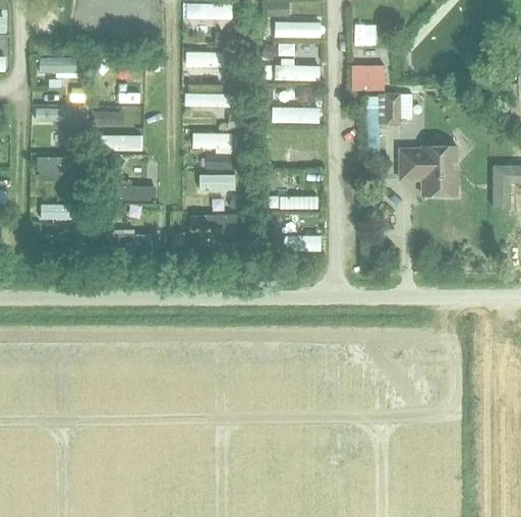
[(183,0),(182,18),(221,20),(222,0),(183,0)]
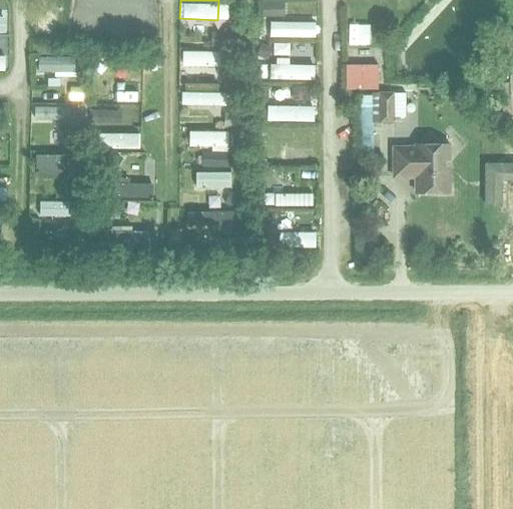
[(273,7),(264,7),(264,22),(273,22),(273,7)]
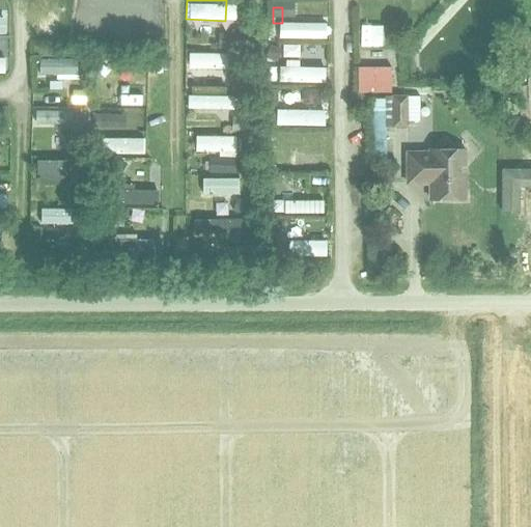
[(285,38),(320,38),(320,25),(285,24),(285,38)]
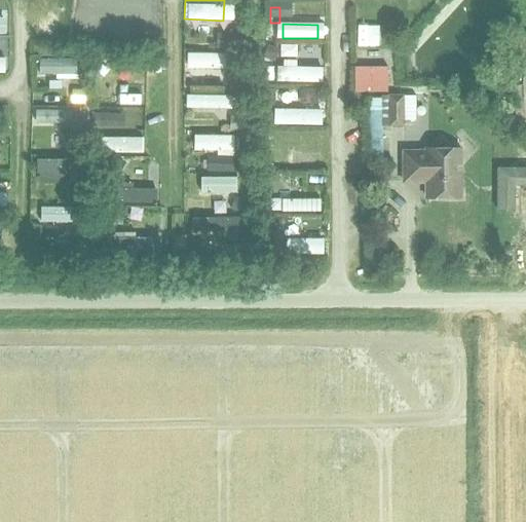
[(353,26),(353,47),(374,47),(373,26),(353,26)]
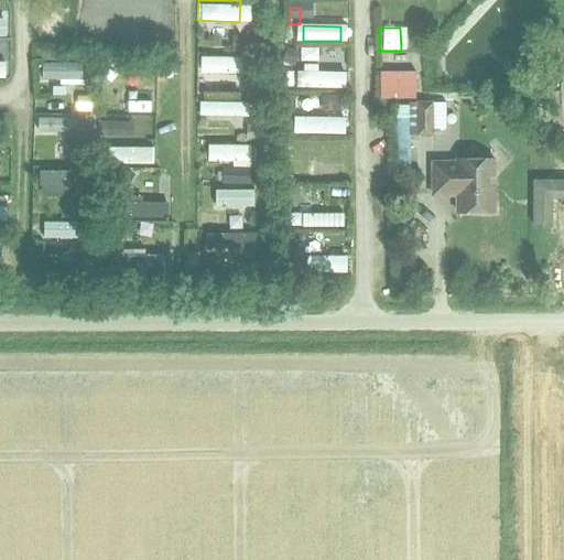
[(251,41),(248,40),(248,56),(260,56),(263,56),(263,33),(260,33),(251,33),(251,41)]
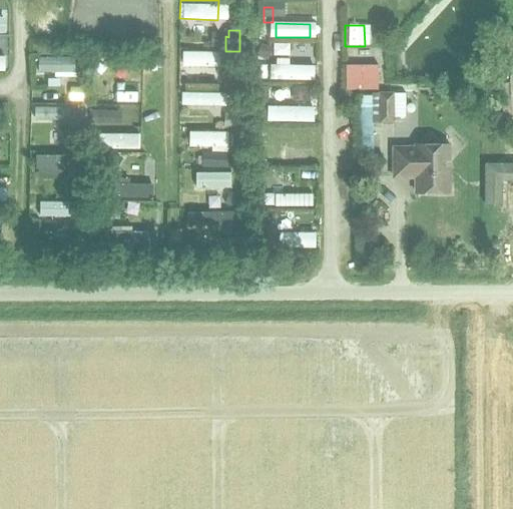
[(207,46),(220,46),(220,33),(207,33),(207,46)]
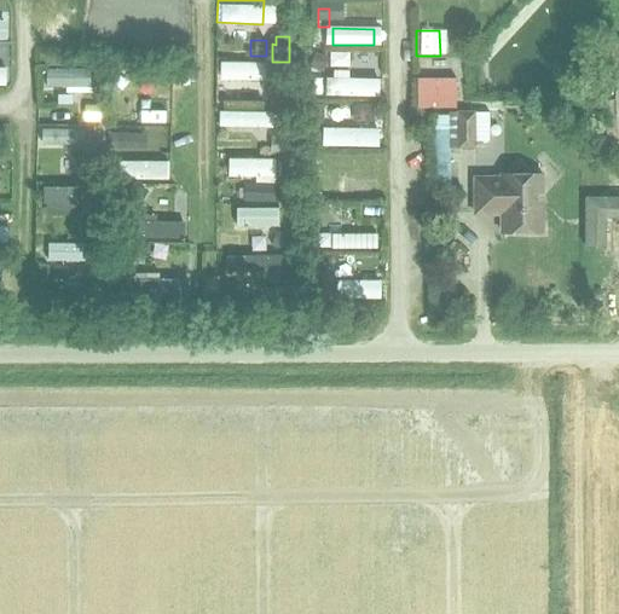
[(314,58),(311,71),(323,75),(328,63),(314,58)]
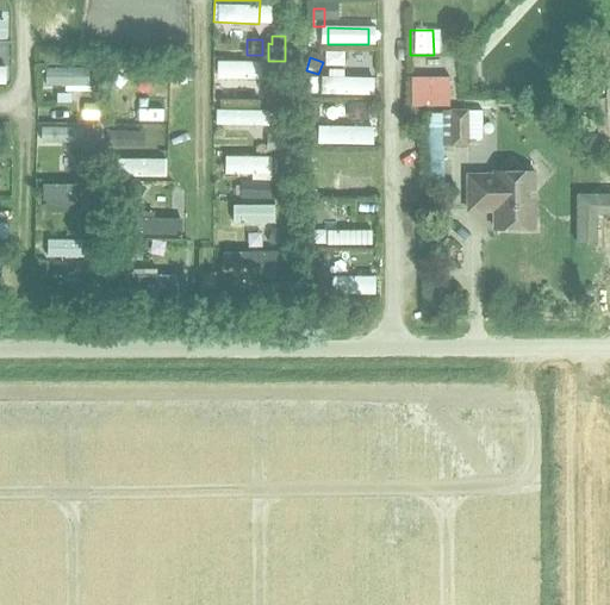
[(268,58),(213,60),(213,79),(268,79),(268,58)]
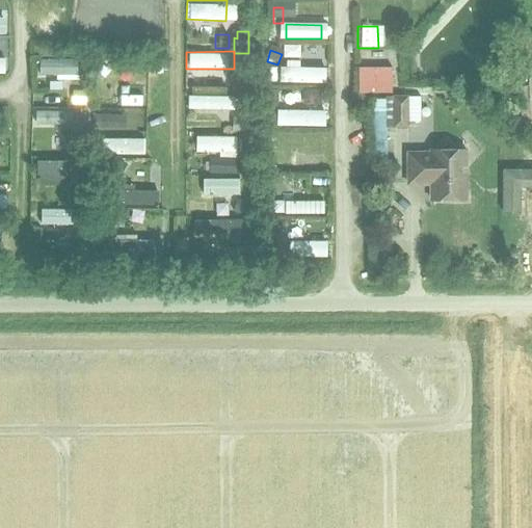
[(36,73),(65,73),(65,59),(36,59),(36,73)]
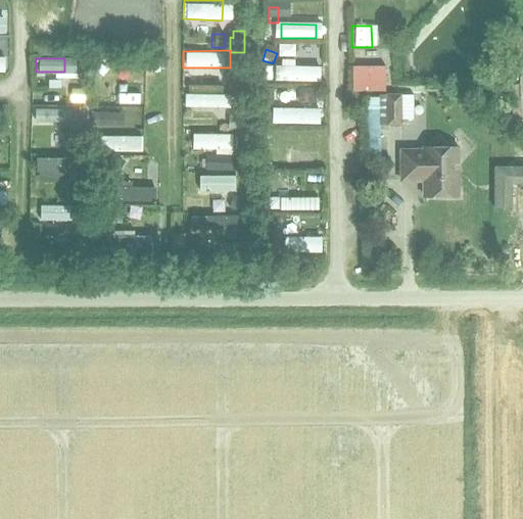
[(319,63),(276,64),(276,81),(319,80),(319,63)]
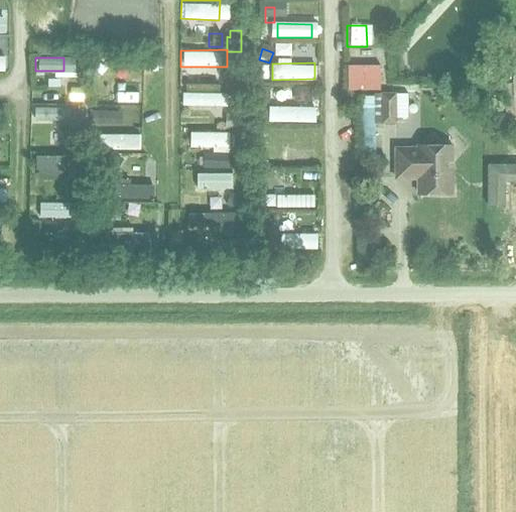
[(349,94),(381,93),(381,70),(349,70),(349,94)]
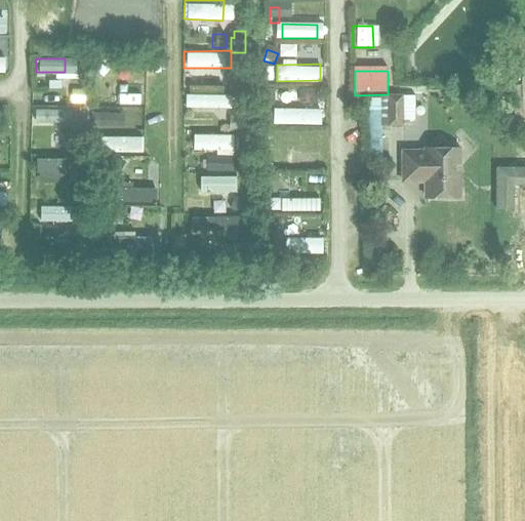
[(240,80),(232,80),(232,93),(240,93),(240,80)]
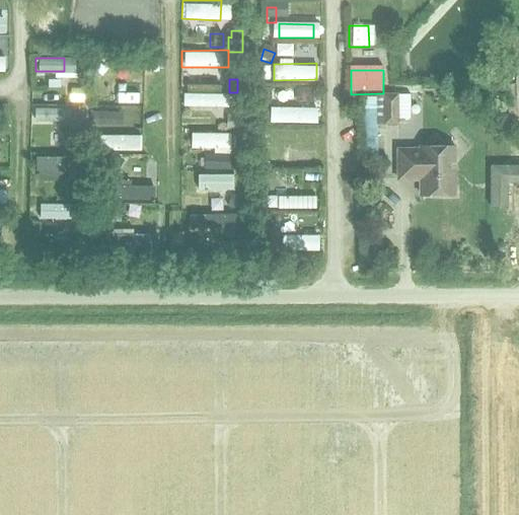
[(112,83),(112,95),(129,95),(129,83),(112,83)]
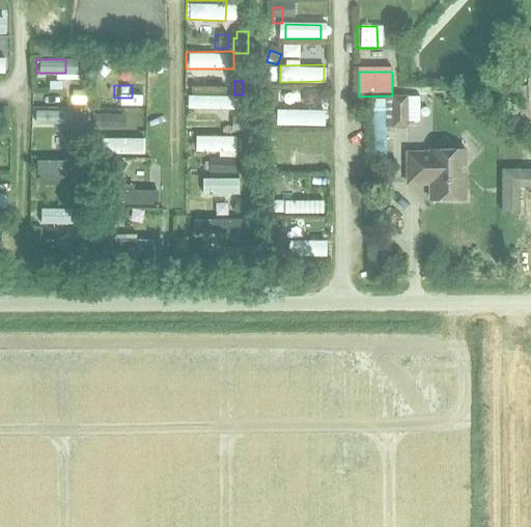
[(296,104),(296,90),(278,90),(278,104),(296,104)]
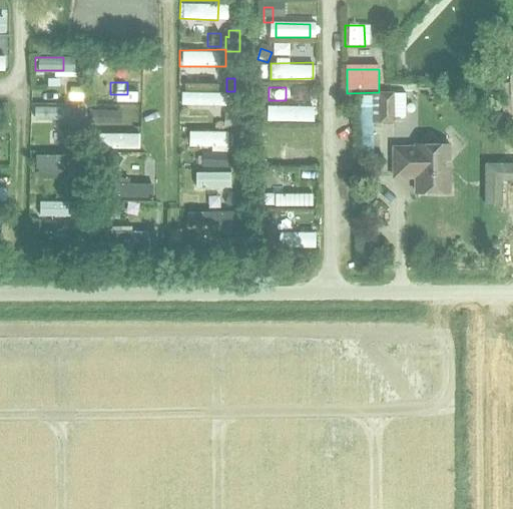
[(295,91),(295,104),(311,104),(311,91),(295,91)]
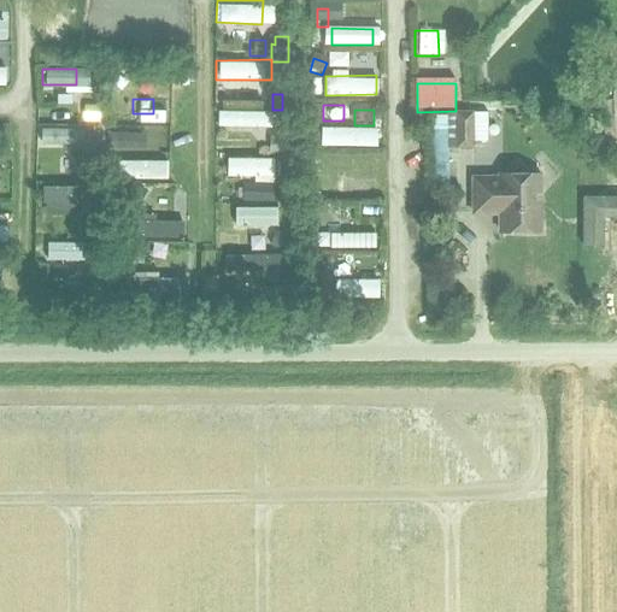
[(88,111),(88,127),(99,127),(100,112),(88,111)]
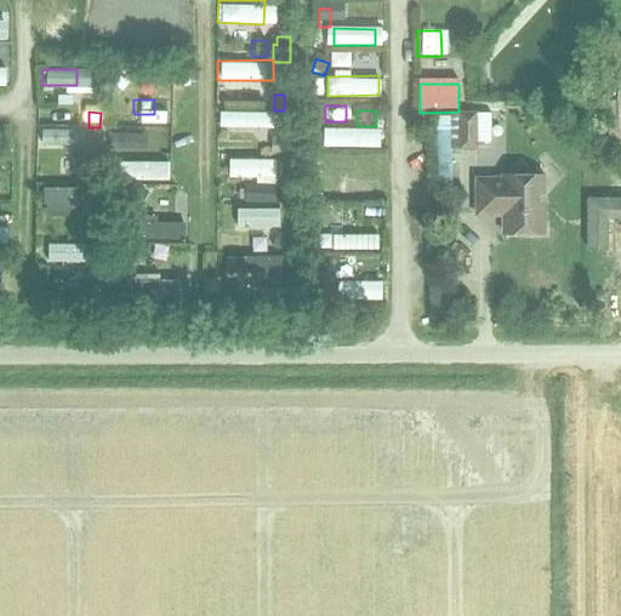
[(272,112),(216,112),(216,127),(272,127),(272,112)]
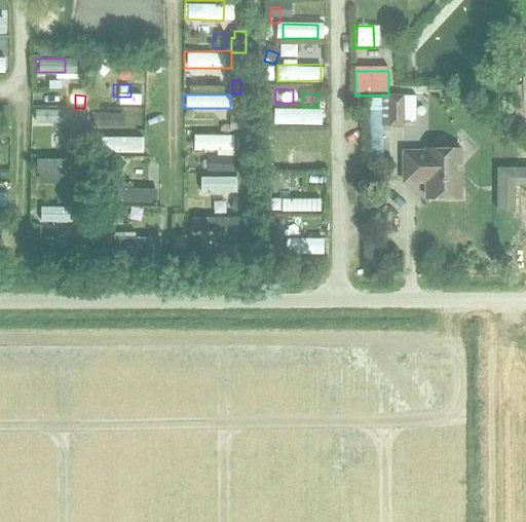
[(389,99),(382,99),(382,129),(389,129),(404,129),(404,99),(389,99)]
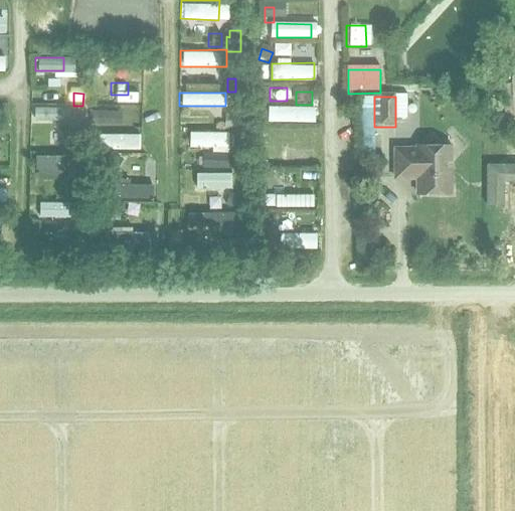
[(61,109),(30,109),(30,120),(61,120),(61,109)]
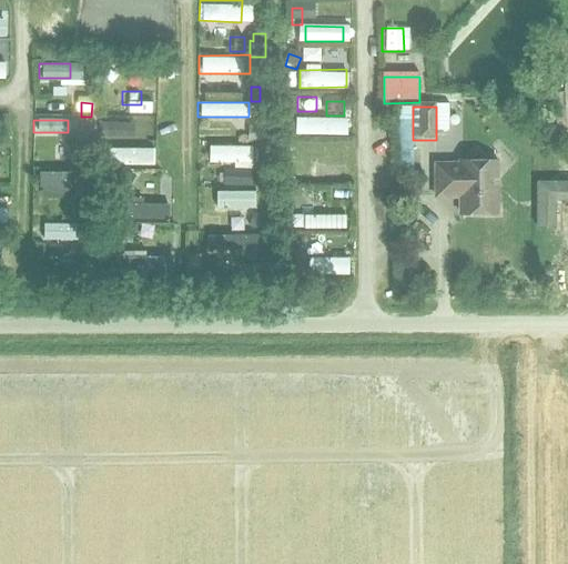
[(117,128),(101,128),(101,140),(117,141),(117,128)]
